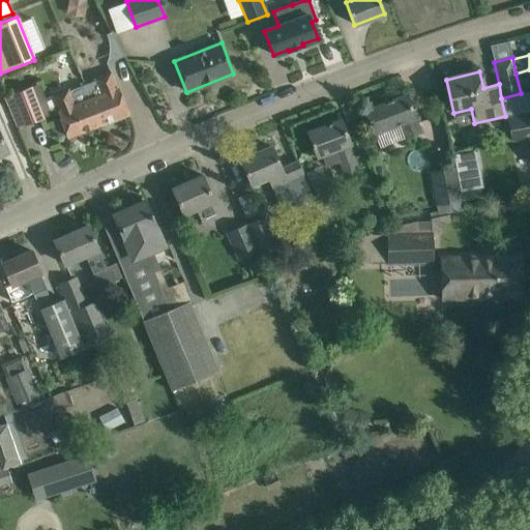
[(112,74),(84,84),(100,124),(127,114),(112,74)]
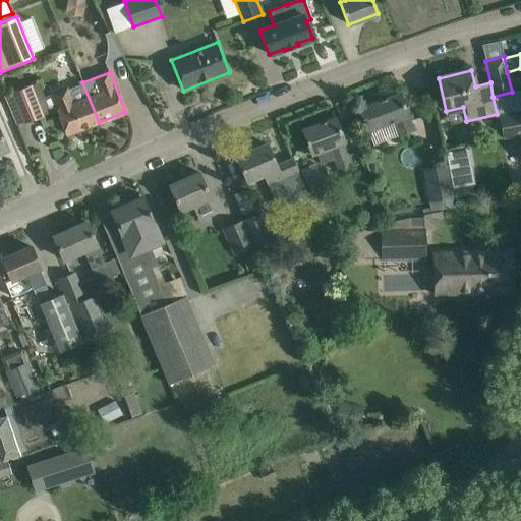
[(99,122),(82,82),(69,88),(68,85),(51,92),(67,134),(99,122)]
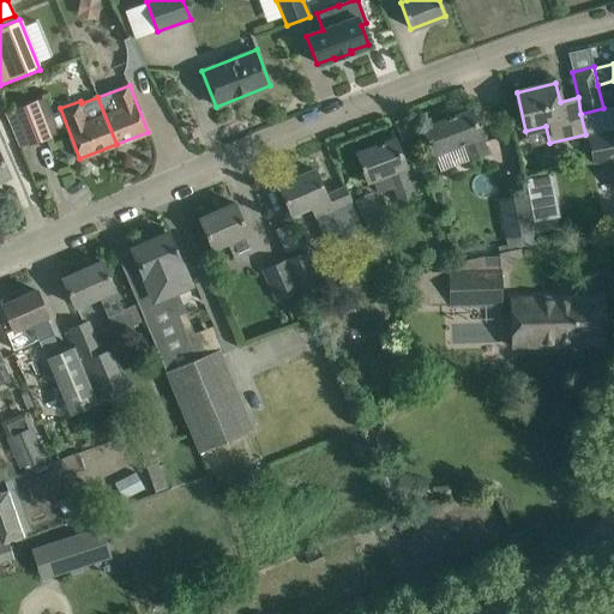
[(49,137),(35,100),(16,107),(29,142),(30,144),(49,137)]
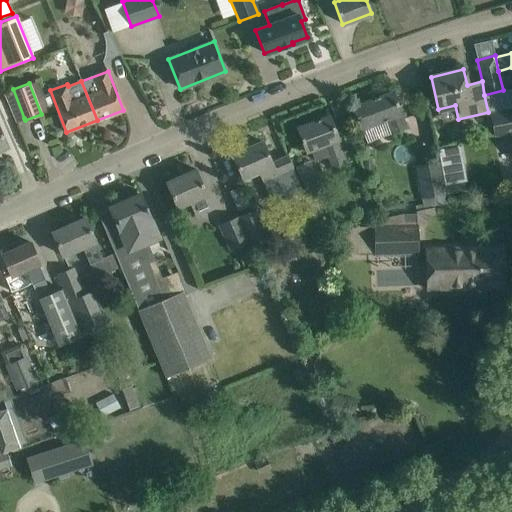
[(13,89),(4,92),(16,121),(24,118),(13,89)]
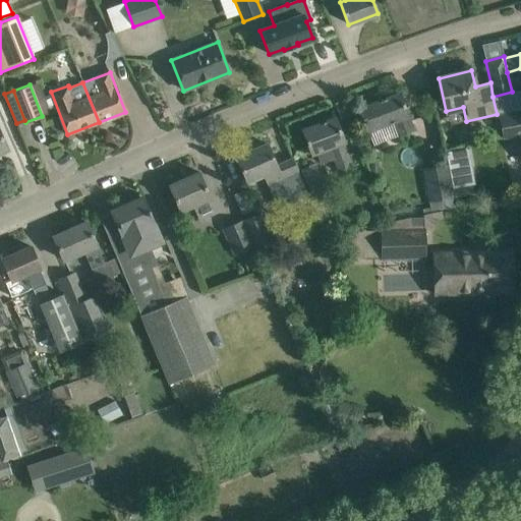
[(512,92),(493,97),(497,114),(497,115),(498,115),(520,109),(520,98),(519,91),(512,92)]
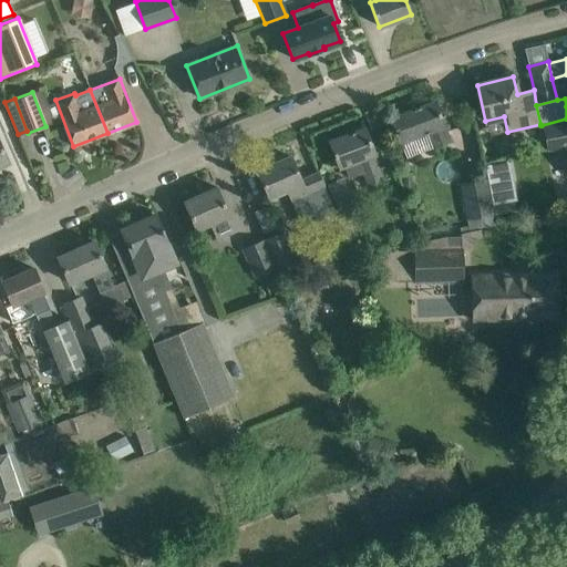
[(444,125),(443,122),(435,101),(390,119),(400,143),(428,132),(434,148),(450,142),(444,126),(444,125)]
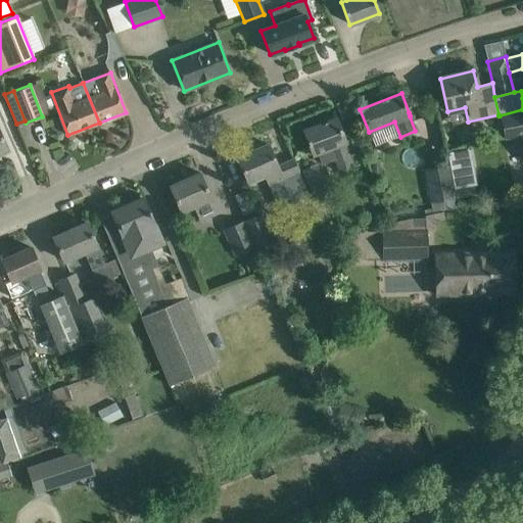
[(522,132),(522,109),(500,115),(505,140),(522,137),(521,133),(522,132)]
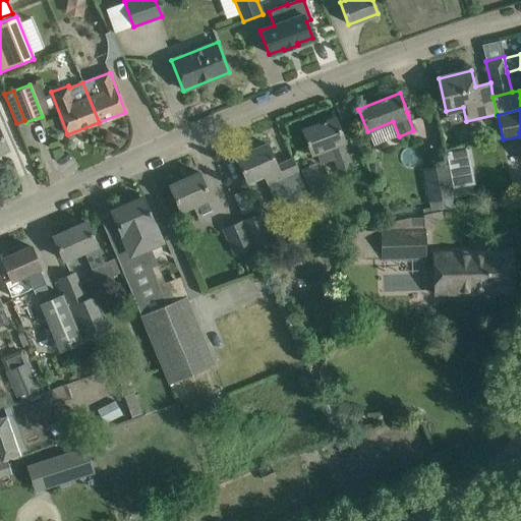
[(311,155),(316,153),(317,152),(322,163),(334,158),(338,170),(351,165),(343,142),(345,141),(335,117),(302,130),(311,155)]
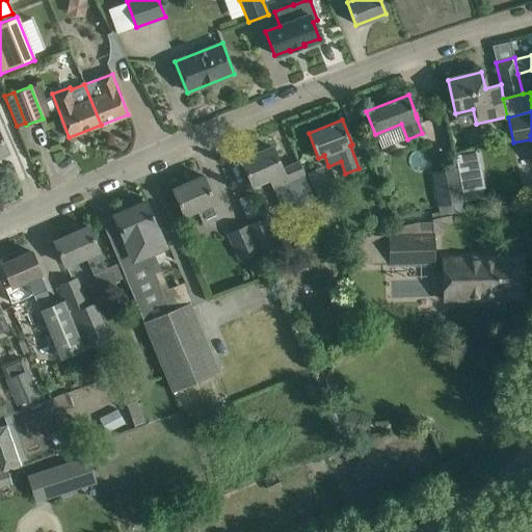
[(242,160),(250,179),(254,186),(269,179),(284,213),(315,200),(298,161),(282,168),(272,147),(242,160)]
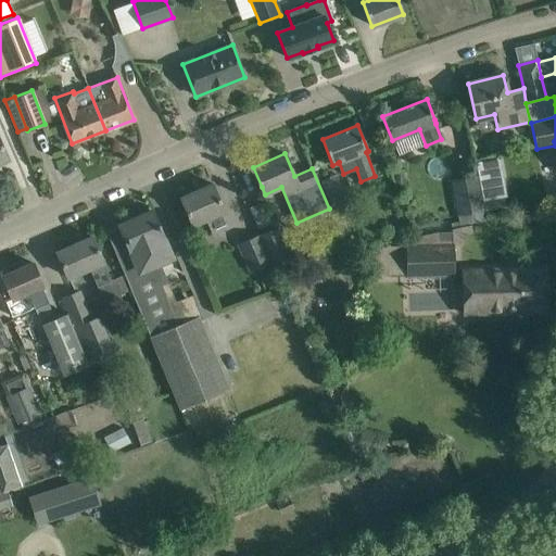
[(497,156),(475,162),(478,176),(482,201),(505,197),(497,156)]
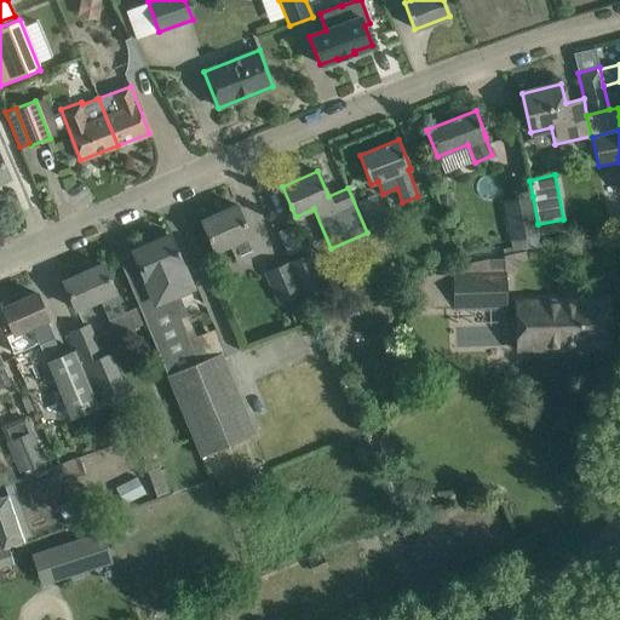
[(359,201),(372,234),(388,228),(375,195),(359,201)]
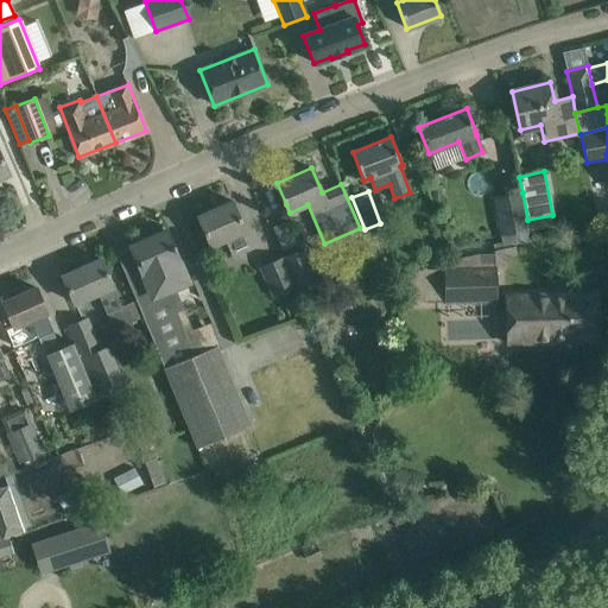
[(492,197),(499,236),(529,230),(527,220),(523,192),(492,197)]
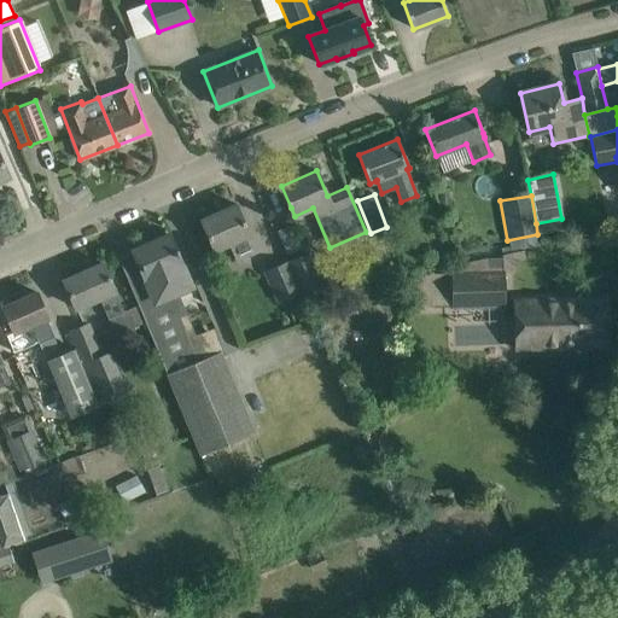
[(213,250),(228,243),(235,261),(257,251),(250,233),(238,205),(200,221),(213,250)]
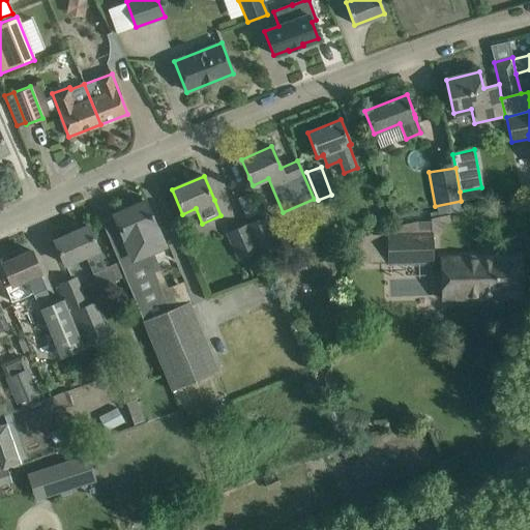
[(105,229),(145,321),(174,389),(218,371),(192,305),(194,304),(183,280),(162,288),(146,254),(165,245),(155,226),(156,226),(145,201),(113,215),(117,224),(105,229)]
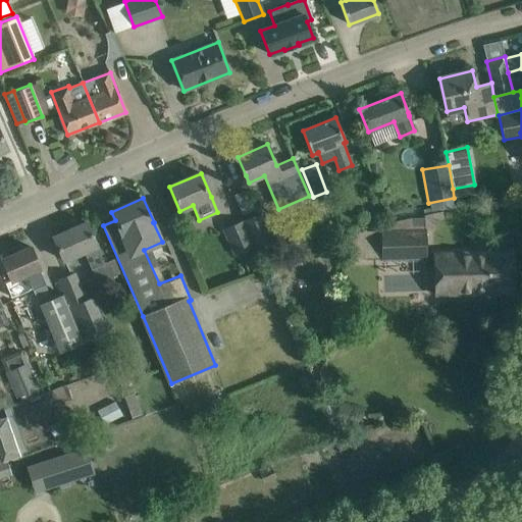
[(261,213),(243,221),(254,248),(256,253),(275,245),(261,213)]
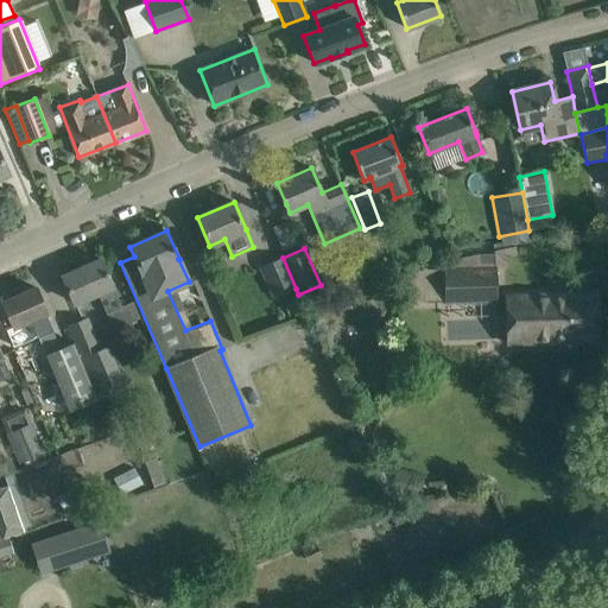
[(406,301),(417,301),(498,303),(494,253),(444,261),(444,268),(422,270),(405,273),(406,301)]
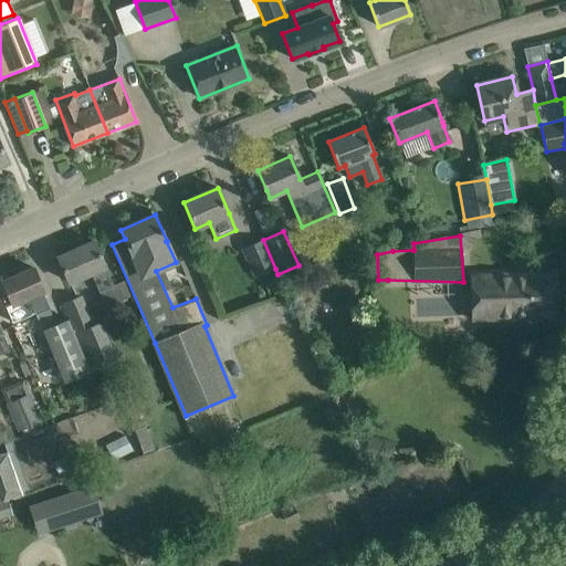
[(253,279),(275,269),(263,240),(241,249),(253,279)]
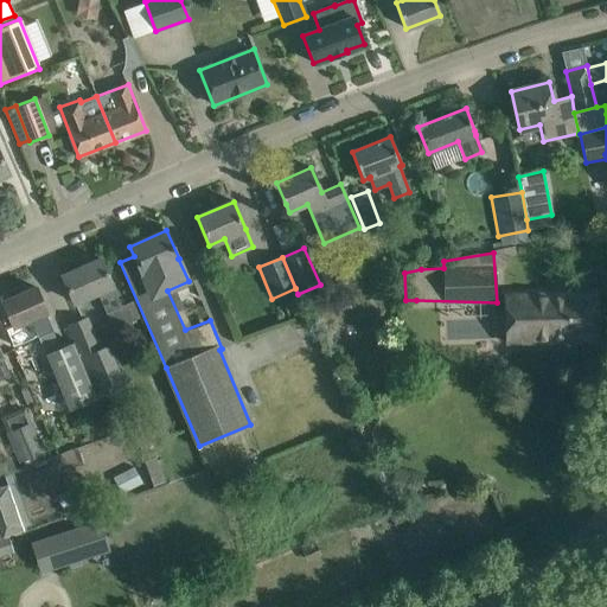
[(107,313),(108,313),(114,328),(141,317),(128,287),(115,293),(113,286),(101,259),(62,275),(74,302),(97,292),(107,313)]
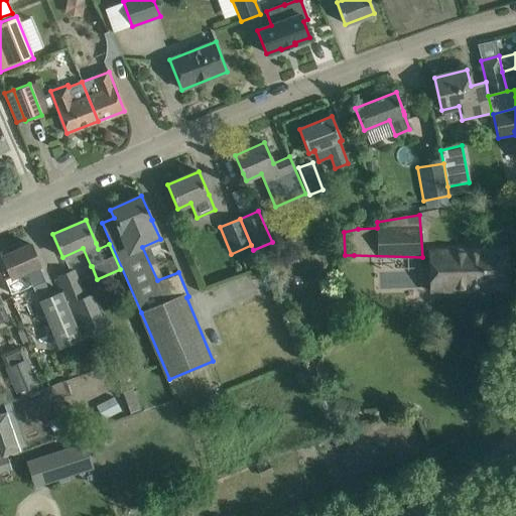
[(30,244),(2,256),(10,274),(11,277),(4,281),(10,295),(32,286),(45,280),(39,266),(39,265),(38,262),(30,244)]
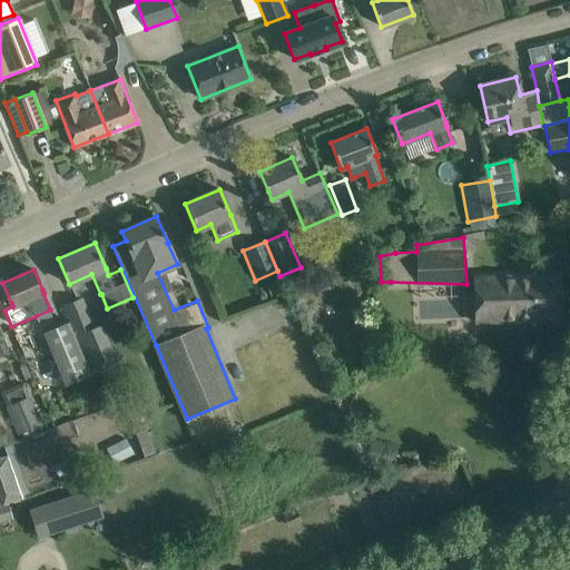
[(474,277),(475,322),(561,318),(559,274),(474,277)]
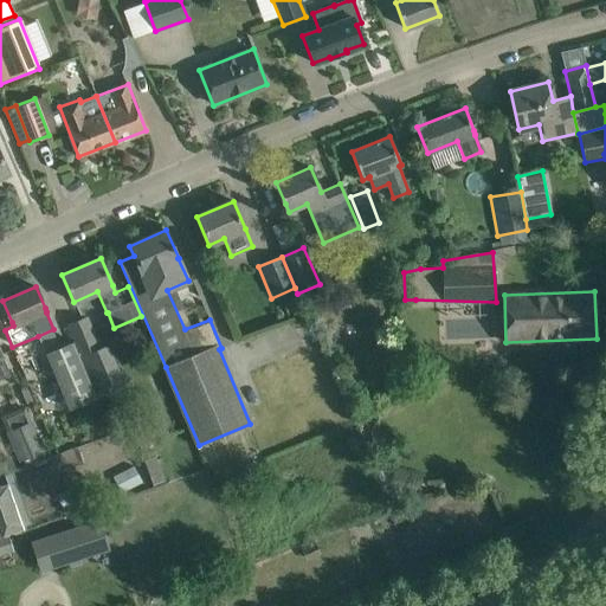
[(70,324),(82,355),(81,355),(95,392),(121,381),(107,345),(100,348),(88,317),(70,324)]
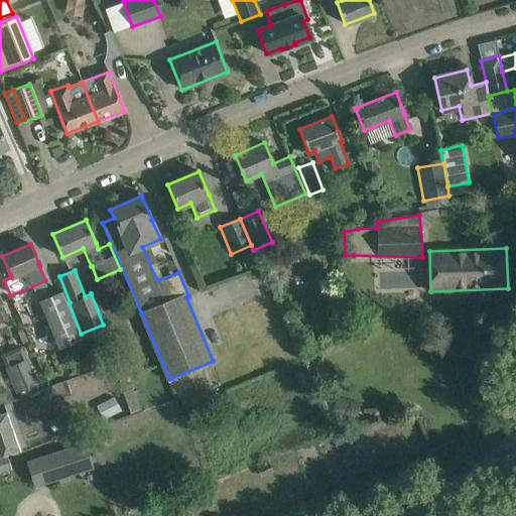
[(39,300),(58,348),(83,339),(62,290),(39,300)]
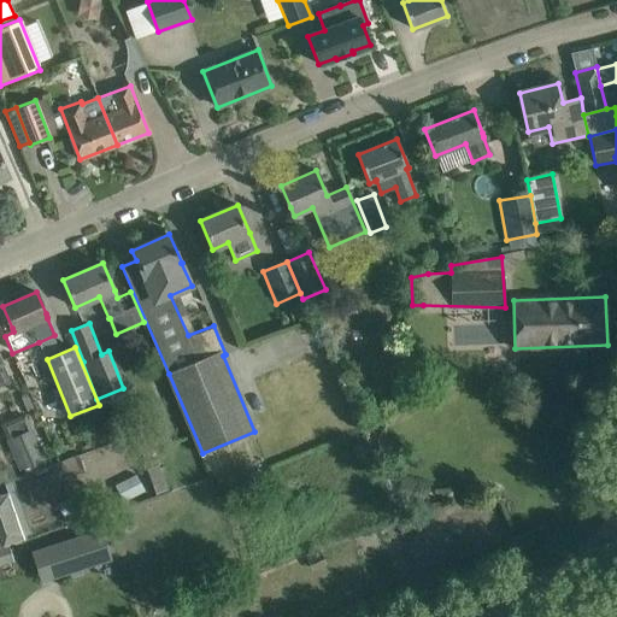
[(0,386),(11,381),(0,357),(0,386)]
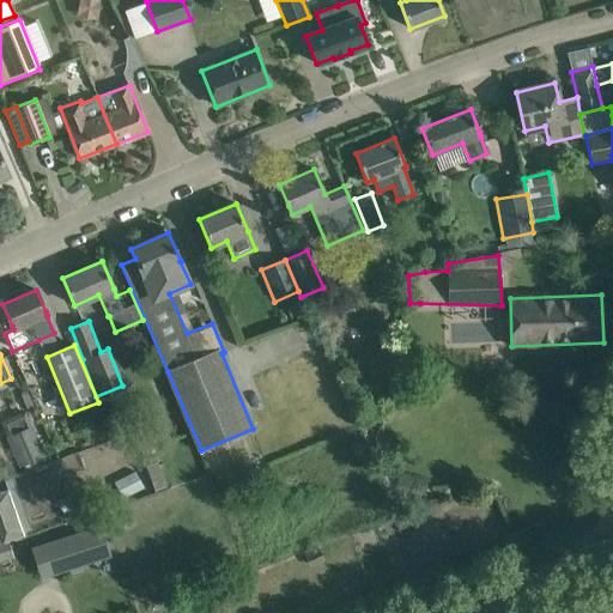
[(377,399),(365,404),(370,414),(382,410),(377,399)]
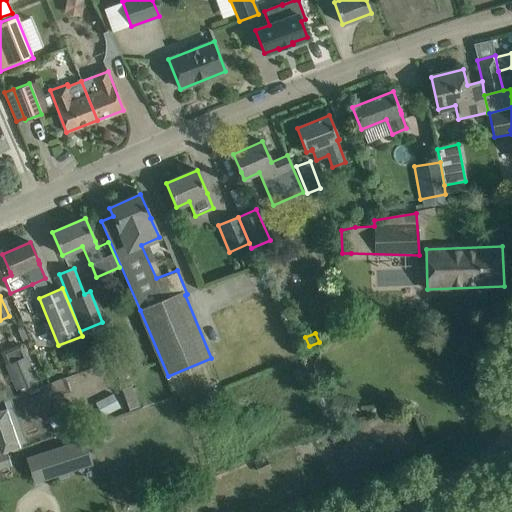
[(38,380),(28,356),(5,365),(16,390),(38,380)]
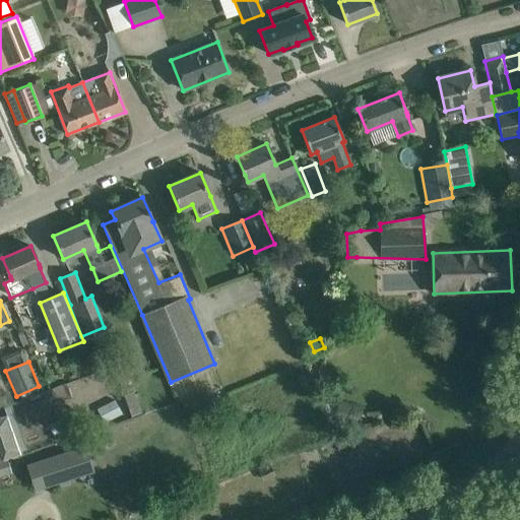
[(134,391),(123,394),(131,415),(141,411),(134,391)]
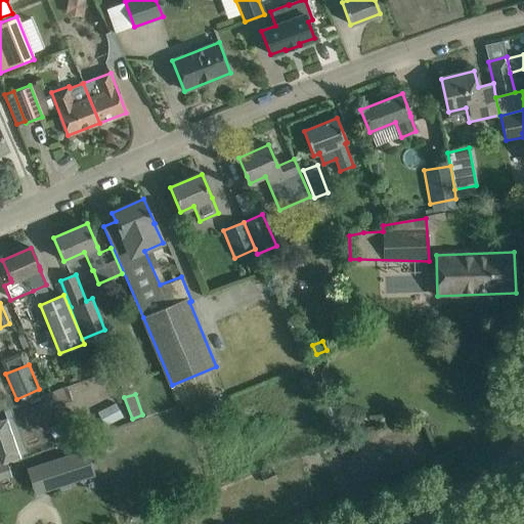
[(9,395),(0,398),(0,409),(13,405),(9,395)]
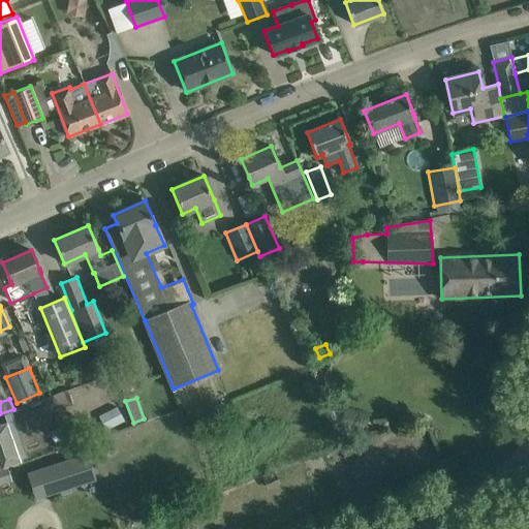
[(10,422),(0,424),(0,455),(4,468),(23,462),(10,422)]
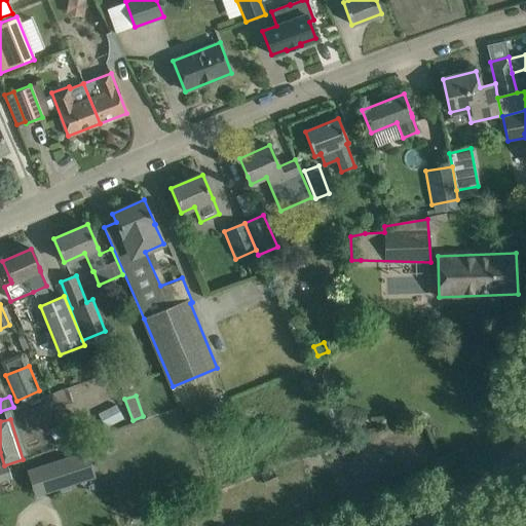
[(41,466),(48,491),(95,476),(86,452),(41,466)]
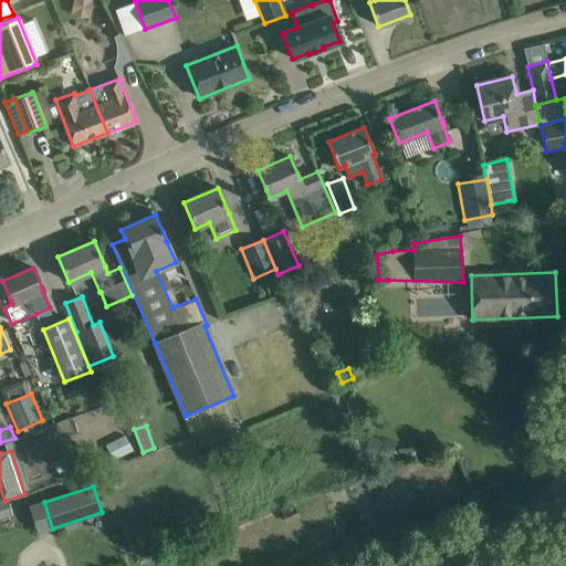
[(413,514),(439,504),(436,498),(410,507),(413,514)]
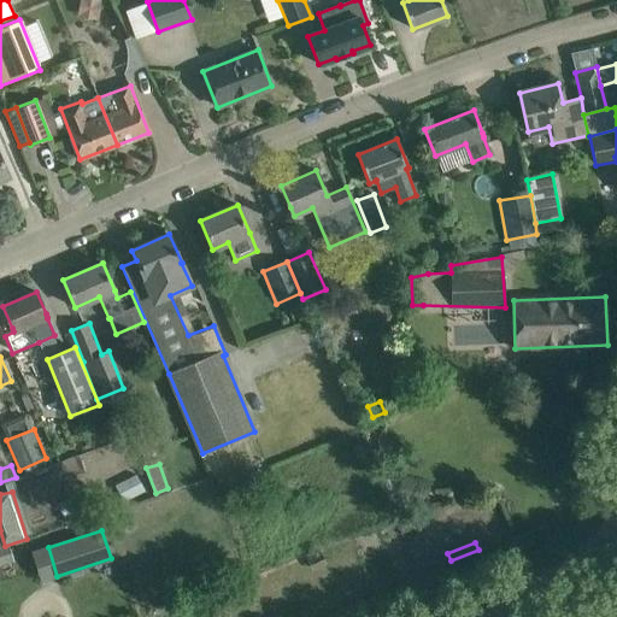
[(0,548),(0,565),(11,563),(10,558),(17,557),(13,545),(0,548)]
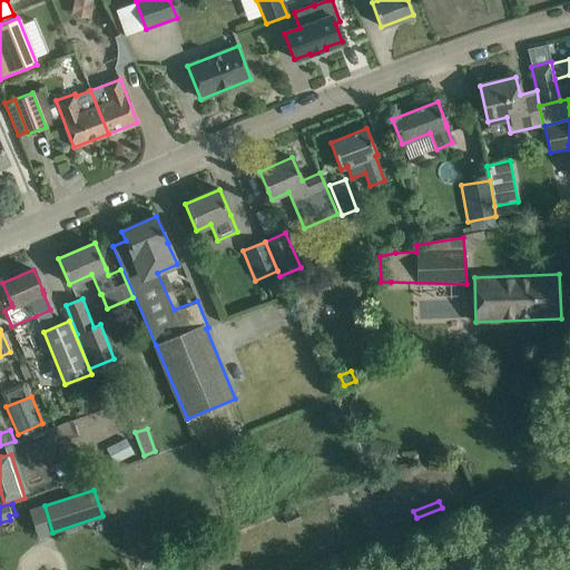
[(297,510),(284,517),(290,528),(303,521),(297,510)]
